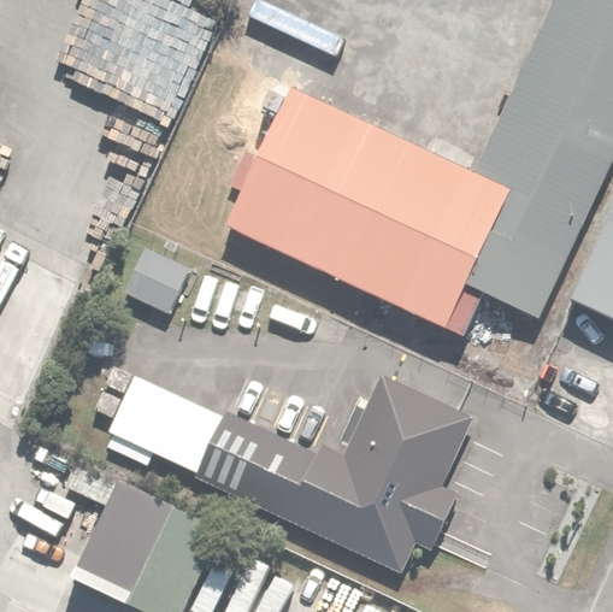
[(466,284),(483,293),(537,319),(612,162),(612,0),(555,0),(476,169),(513,187),(466,284)]
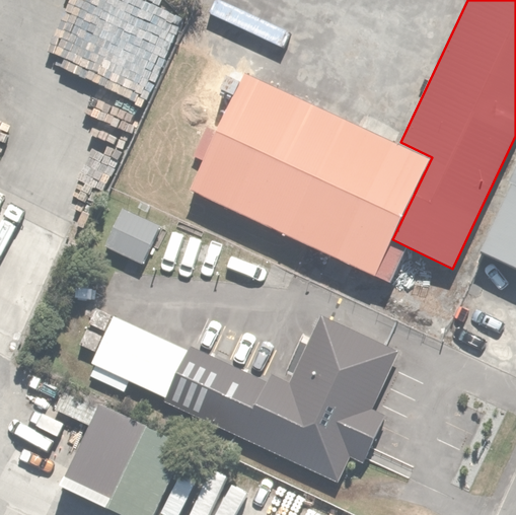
[(244,71),(190,191),(390,283),(407,246),(392,239),(432,157),(400,142),(244,71)]
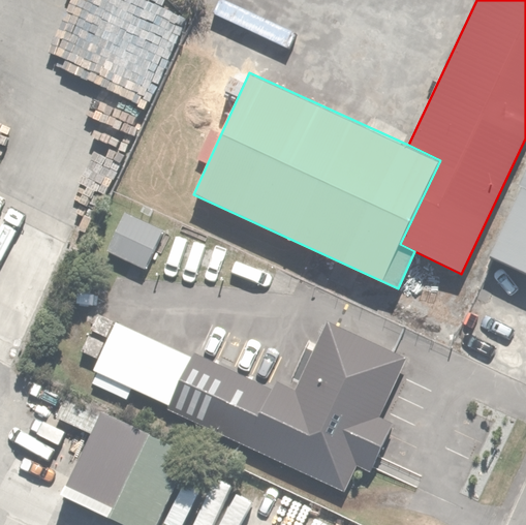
[(525,167),(486,254),(525,273),(525,167)]
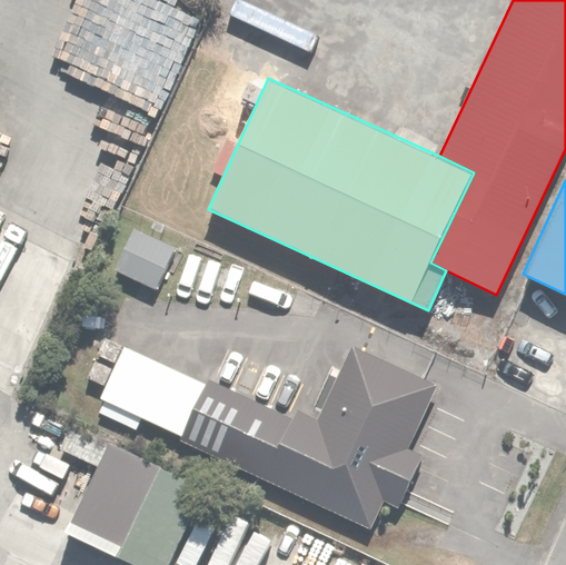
[(110,273),(155,289),(170,247),(127,230),(110,273)]
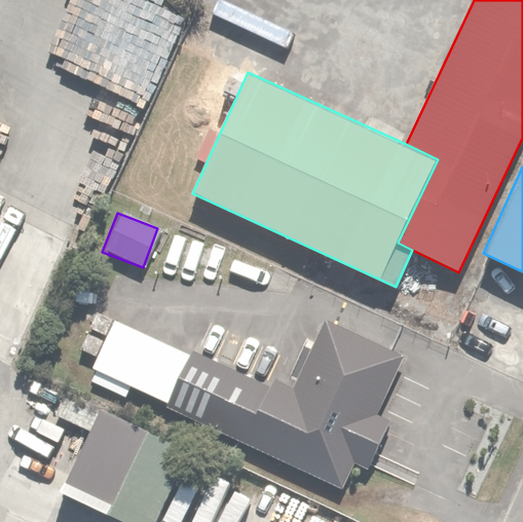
[(120,317),(95,374),(344,487),(404,357),(325,321),(291,394),(120,317)]
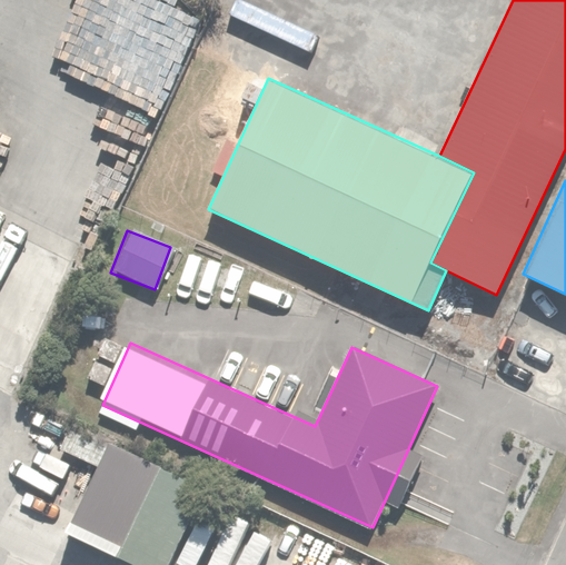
[(164,564),(198,482),(112,446),(76,535),(147,564),(164,564)]
